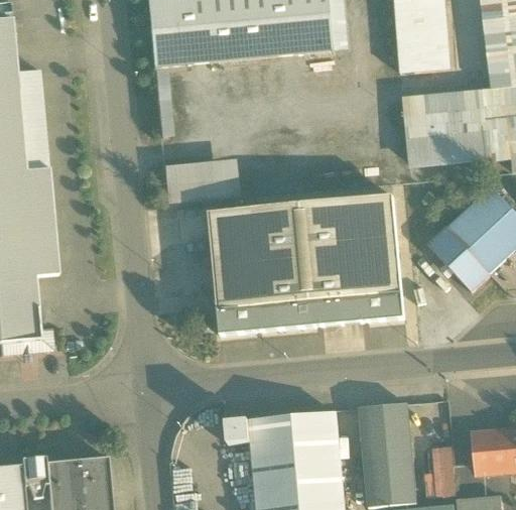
[(147,0),(153,66),(335,48),(331,0),(147,0)]
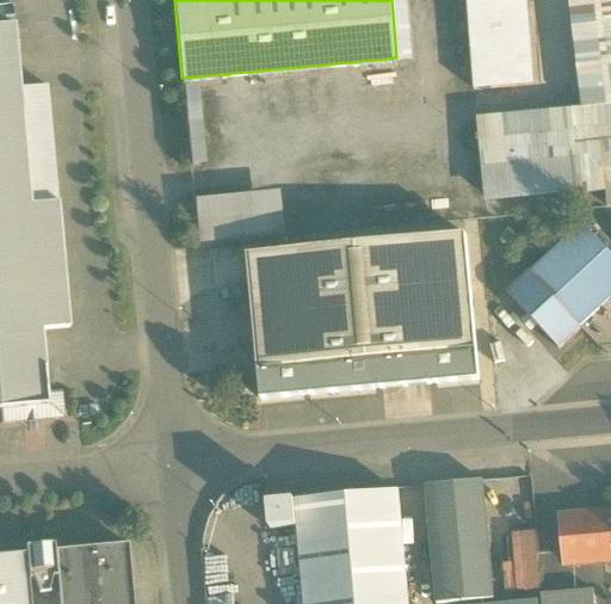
[(392,0),(396,57),(414,56),(408,0),(392,0)]
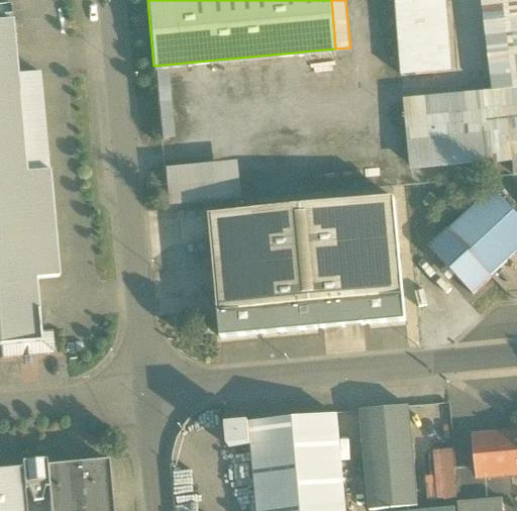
[(396,0),(402,72),(451,68),(445,0),(396,0)]
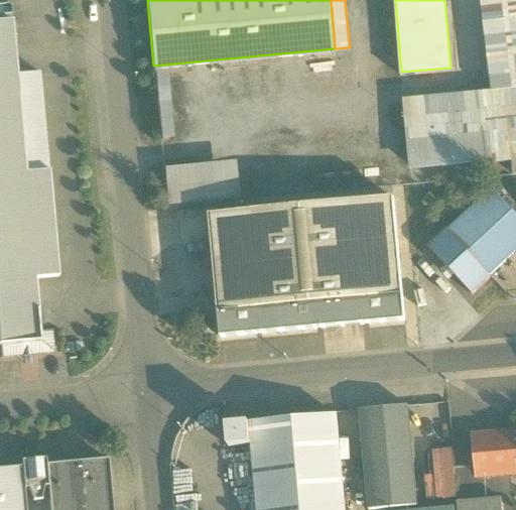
[(481,0),(491,86),(515,83),(515,0),(481,0)]
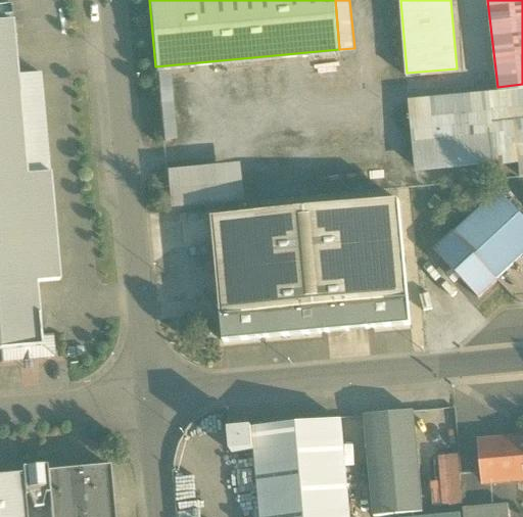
[(0,313),(39,310),(36,278),(59,276),(50,169),(26,171),(16,71),(11,16),(0,17),(0,313)]
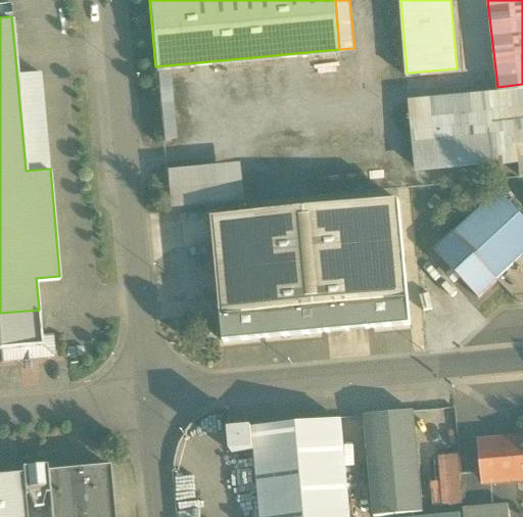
[(269,68),(272,94),(283,92),(279,66),(269,68)]
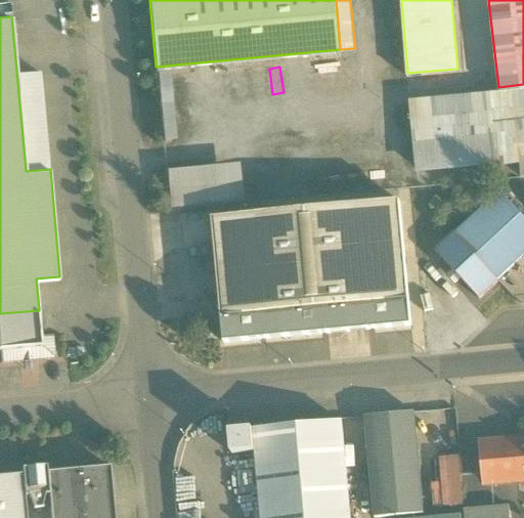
[(41,69),(16,71),(26,171),(50,169),(41,69)]
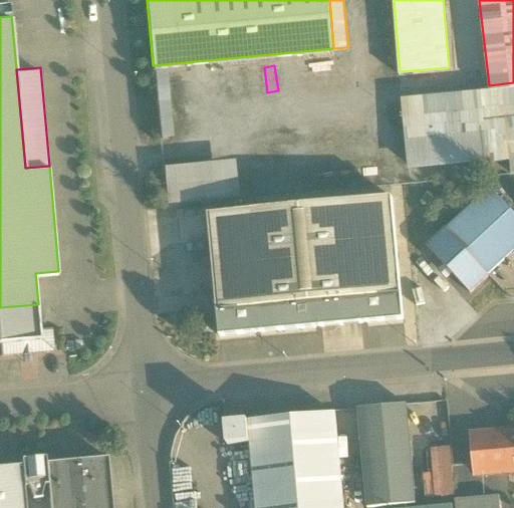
[(156,69),(162,135),(173,134),(167,68),(156,69)]
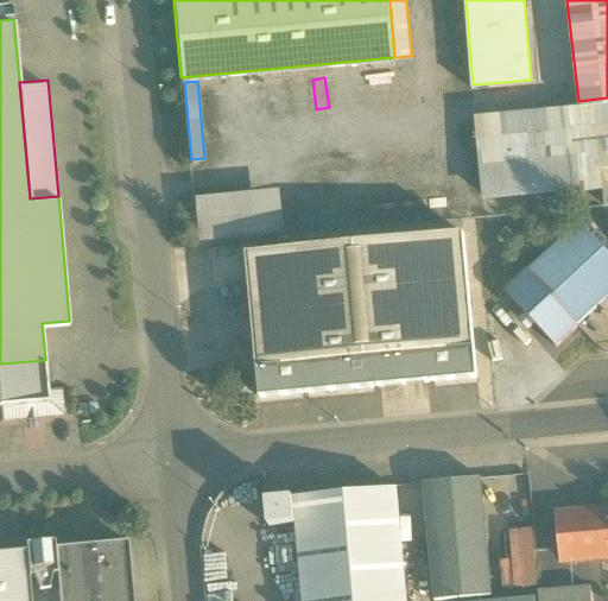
[(482,196),(580,187),(571,112),(607,108),(607,97),(578,101),(475,112),(482,196)]
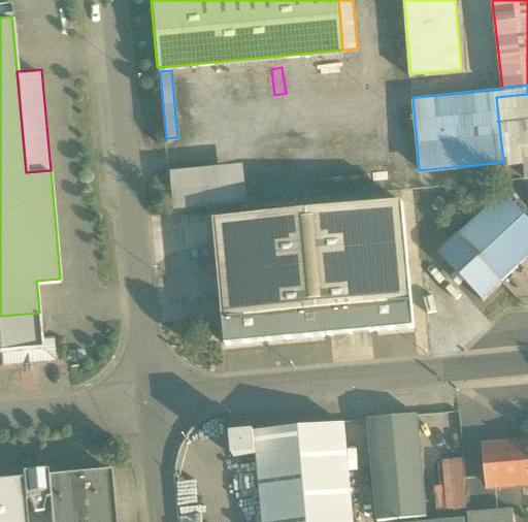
[(527,94),(496,97),(503,162),(523,160),(527,159),(527,94)]
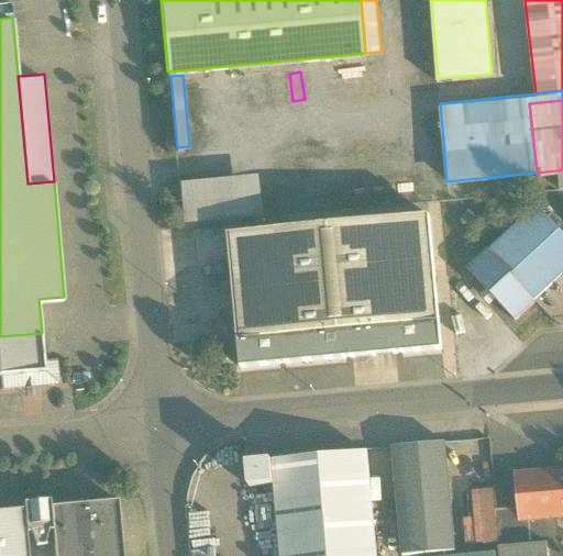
[(179,178),(184,219),(263,212),(258,171),(179,178)]
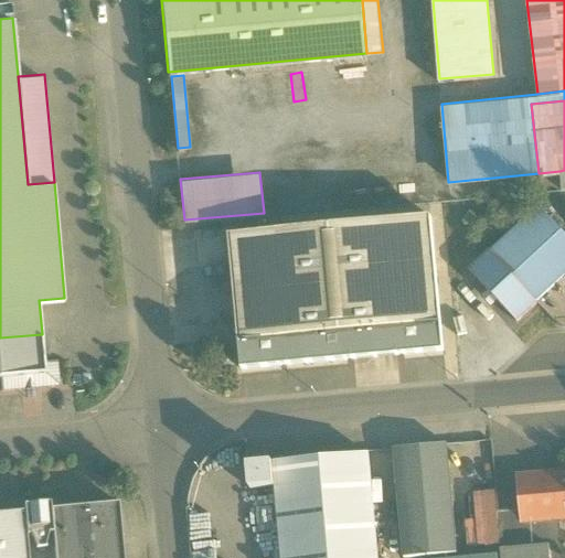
[(564,229),(539,202),(490,247),(535,297),(564,269),(564,229)]
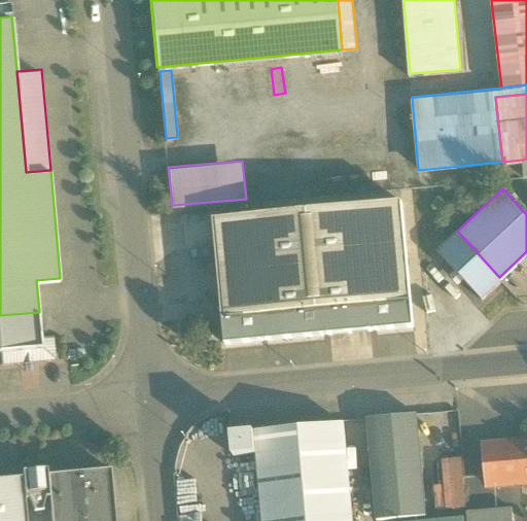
[(213,215),(222,314),(411,297),(401,198),(213,215)]
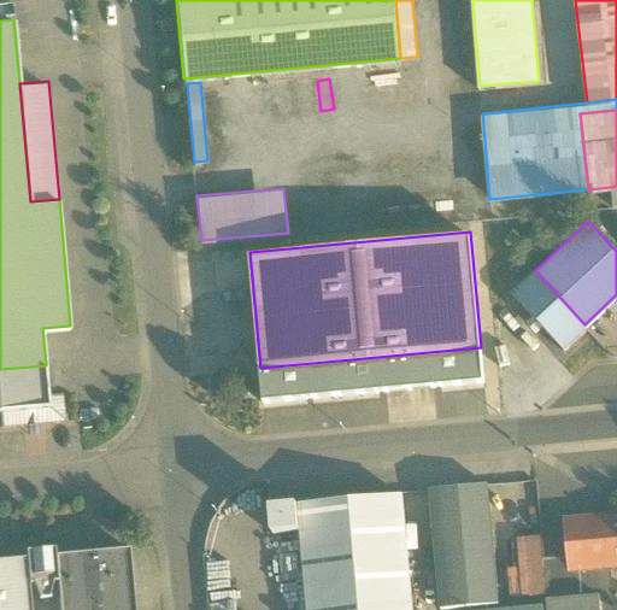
[(586,326),(585,324),(535,270),(534,269),(511,289),(563,346),(586,326)]
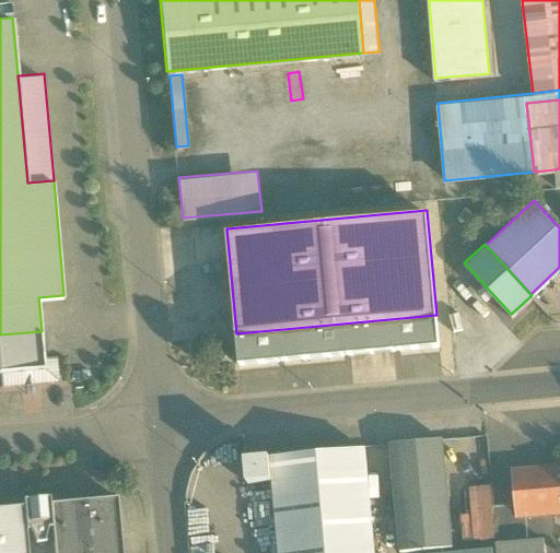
[(439,343),(436,315),(236,333),(238,361),(439,343)]
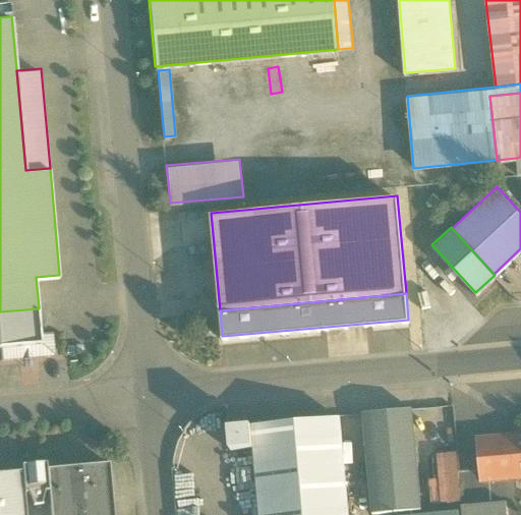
[(41,331),(39,308),(0,311),(0,344),(42,341),(41,331)]
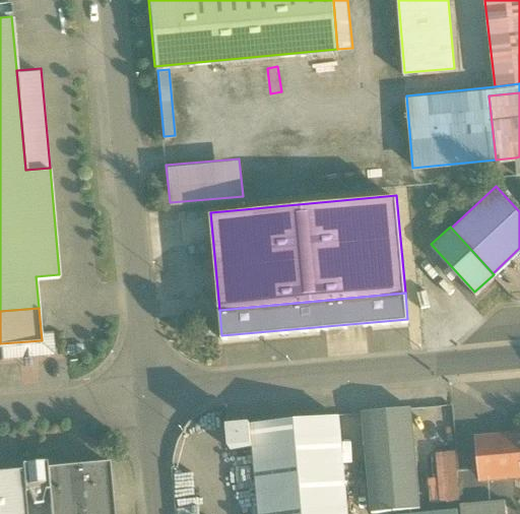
[(53,329),(41,330),(42,340),(0,343),(0,347),(1,357),(55,351),(53,329)]
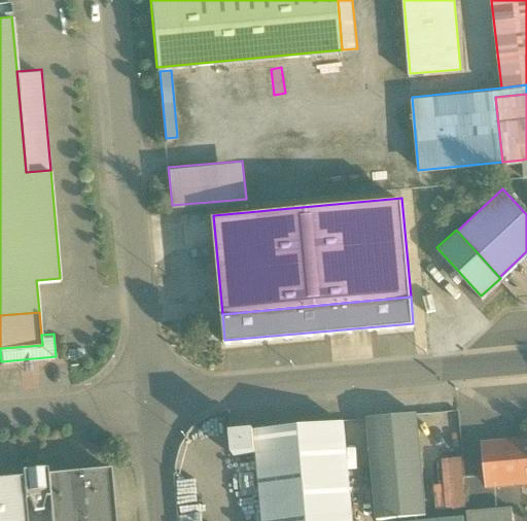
[(366,414),(376,517),(425,512),(416,410),(366,414)]
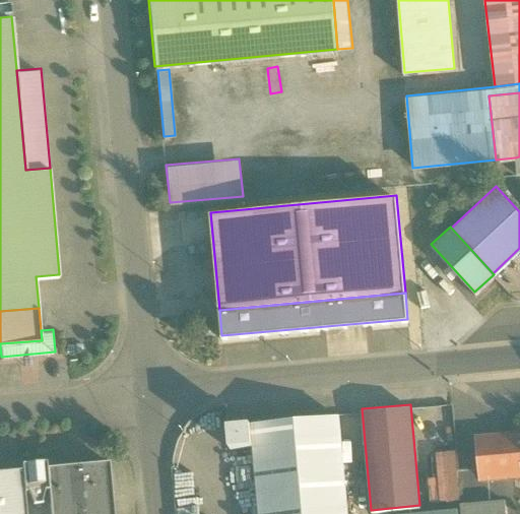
[(259,513),(346,513),(338,413),(228,424),(230,446),(254,444),(259,513)]
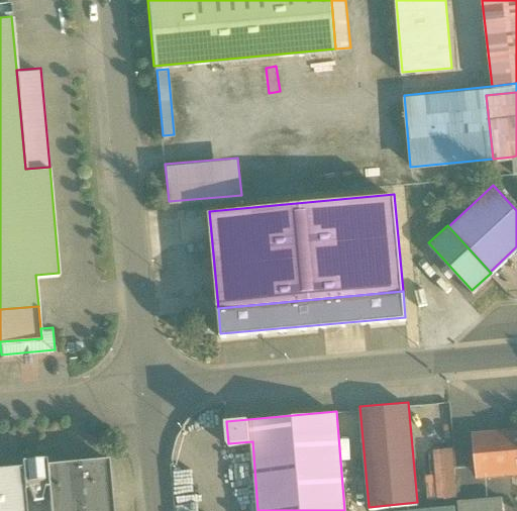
[(516,429),(507,430),(511,470),(516,469),(516,429)]
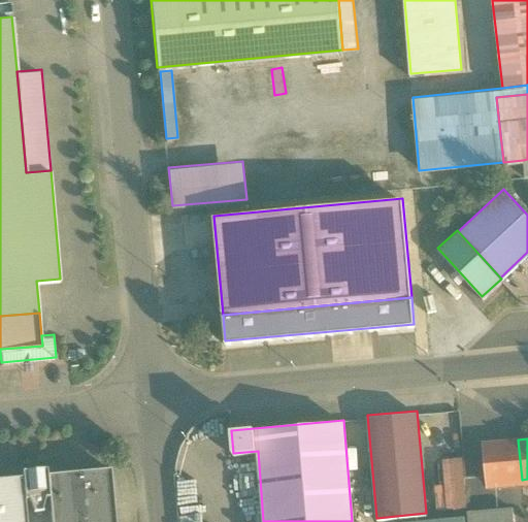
[(484,443),(488,483),(522,480),(518,439),(484,443)]
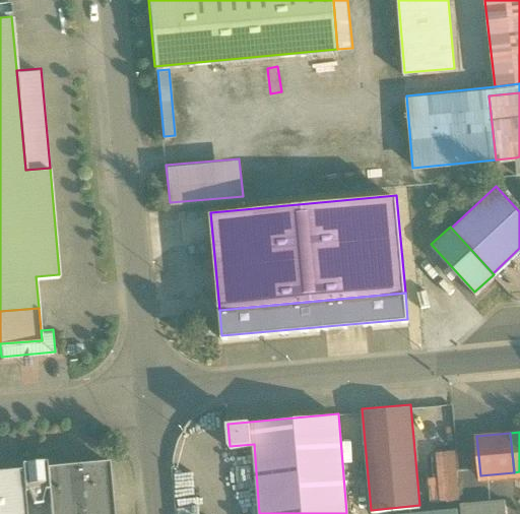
[(427,475),(430,500),(463,494),(456,445),(435,448),(439,473),(427,475)]
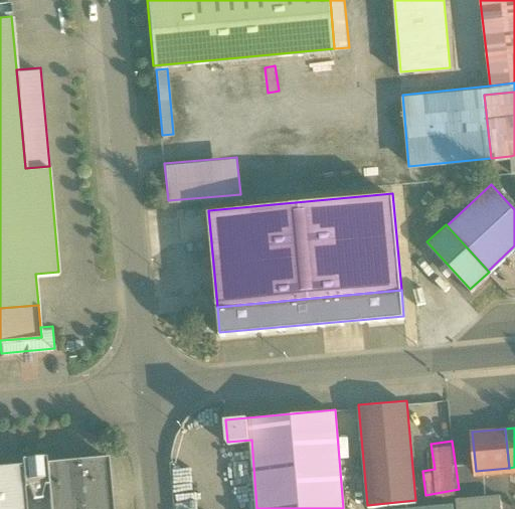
[(21,456),(22,462),(46,460),(45,454),(21,456)]
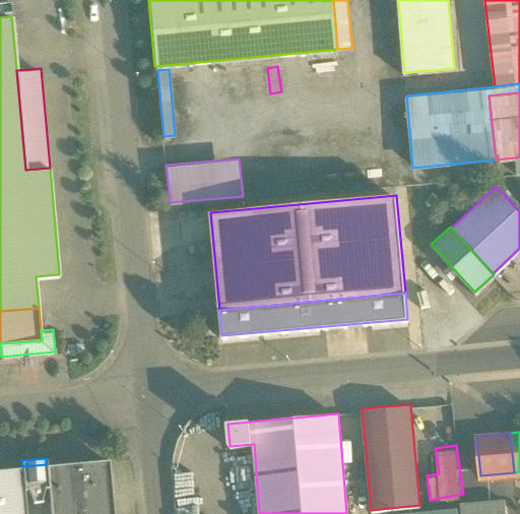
[(113,513),(109,458),(47,464),(49,487),(51,513),(113,513)]
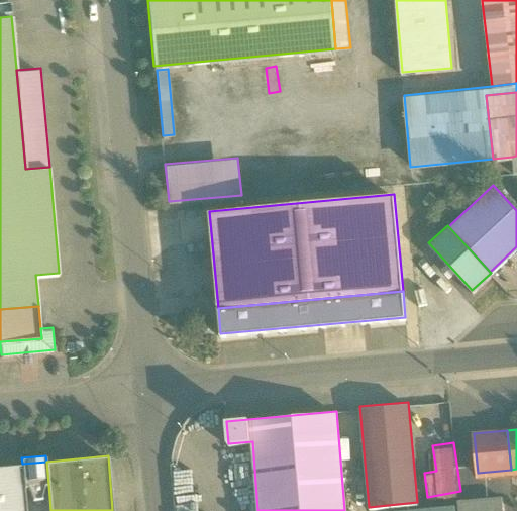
[(0,510),(25,510),(24,486),(28,485),(34,498),(40,497),(44,484),(48,484),(46,462),(22,464),(0,466),(0,510)]
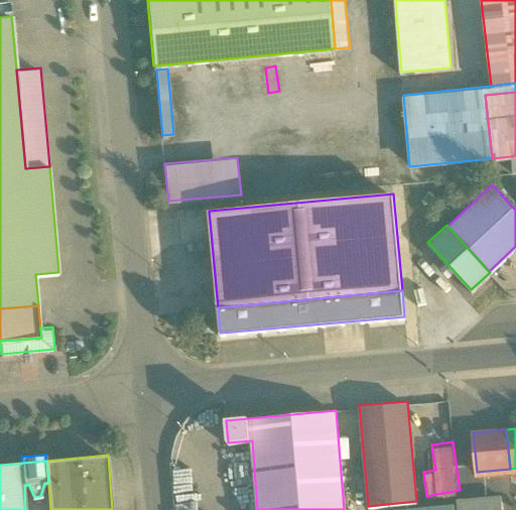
[(457,497),(457,509),(501,509),(500,494),(457,497)]
